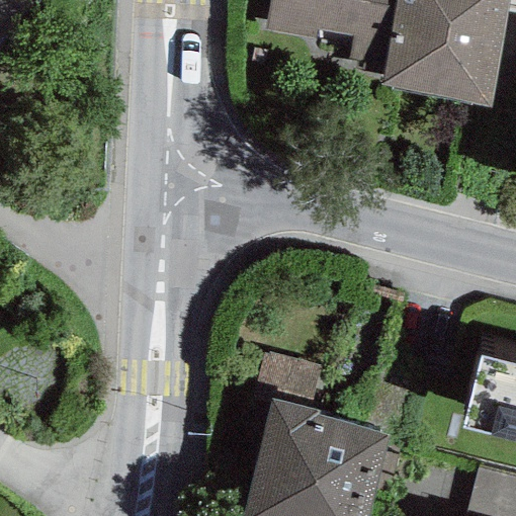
[(271,0),(266,28),(319,37),(321,28),(355,35),(351,59),(387,65),(382,85),(491,107),(510,0),(271,0)]
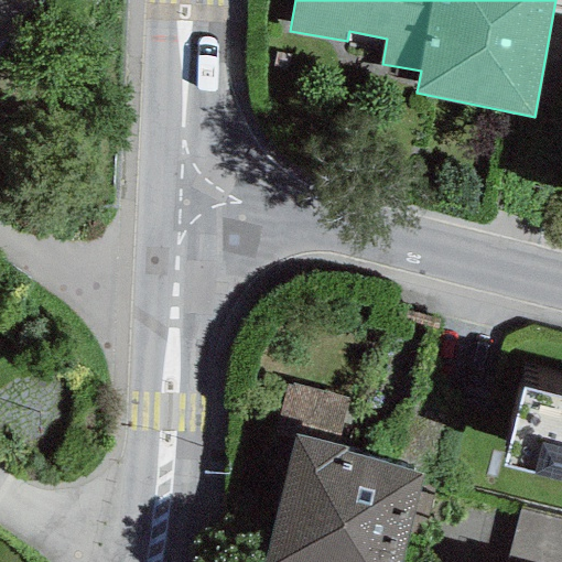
[(349,396),(285,380),(272,434),(296,440),(299,433),(337,443),(349,396)]
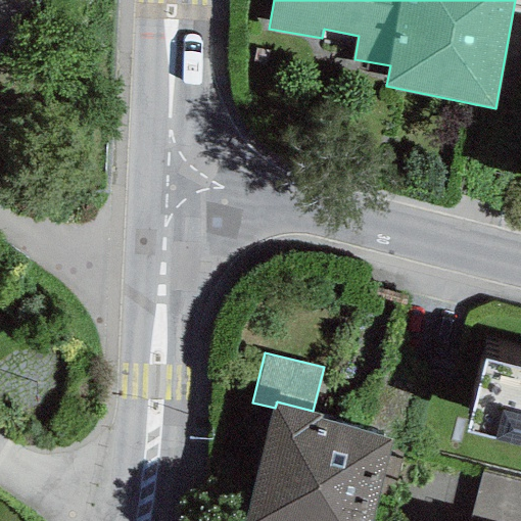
[(520,365),(486,357),(467,430),(520,443),(520,365)]
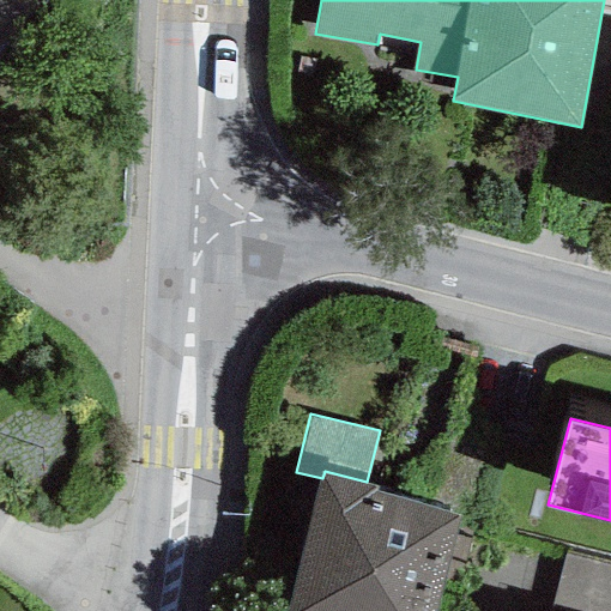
[(367,482),(325,471),(322,478),(286,610),(435,610),(461,513),(379,491),(380,485),(367,482)]
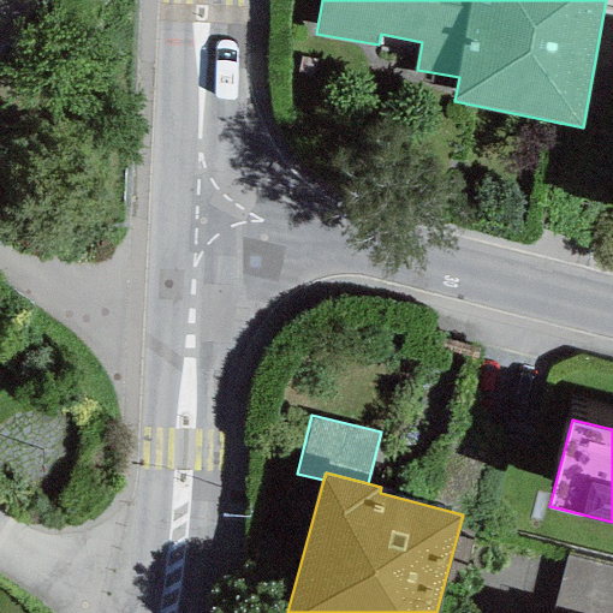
[(554,612),(612,612),(612,565),(570,554),(554,612)]
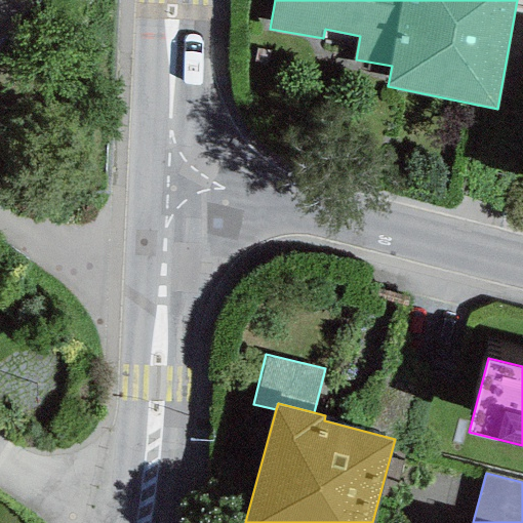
All buildings are outlined.
